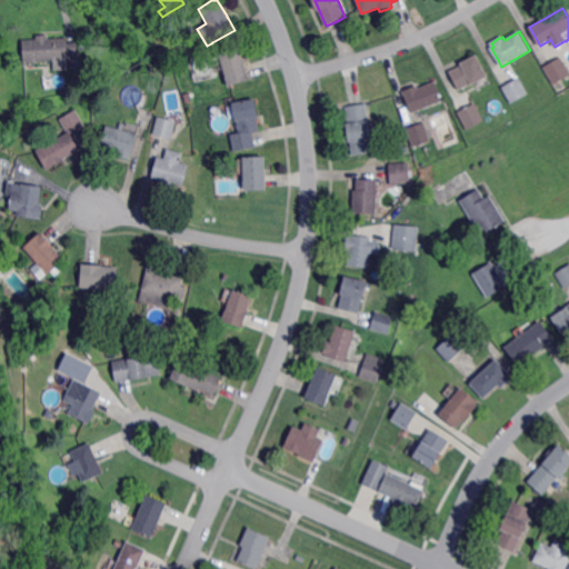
[(48,40),(67,39),(68,43),(71,43),(75,43),(77,43),(78,51),(78,58),(70,59),(53,60),(41,61),(25,62),(23,41),(28,41),(37,40),(37,37),(41,37),(43,36),(48,36),(48,40)]
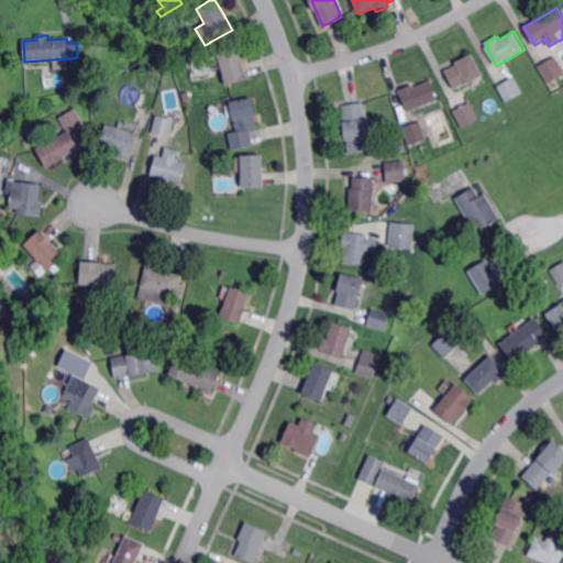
[(225,86),(216,54),(227,51),(238,47),(241,58),(242,61),(243,65),(246,76),(246,77),(247,79),(234,83),(225,86)]
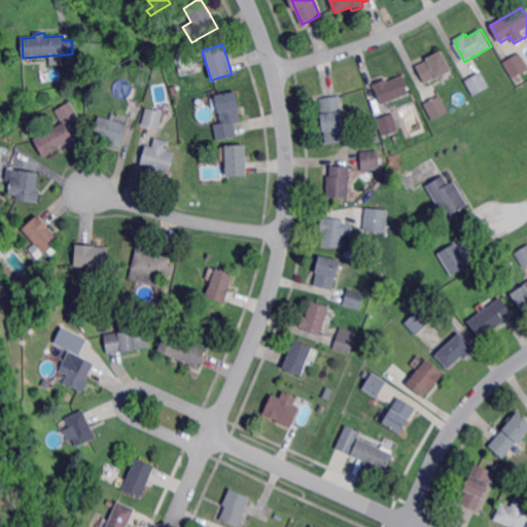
[(438,78),(437,77),(426,83),(418,68),(417,66),(425,62),(427,61),(428,60),(427,58),(443,49),(453,70),(449,72),(441,76),(438,78)]
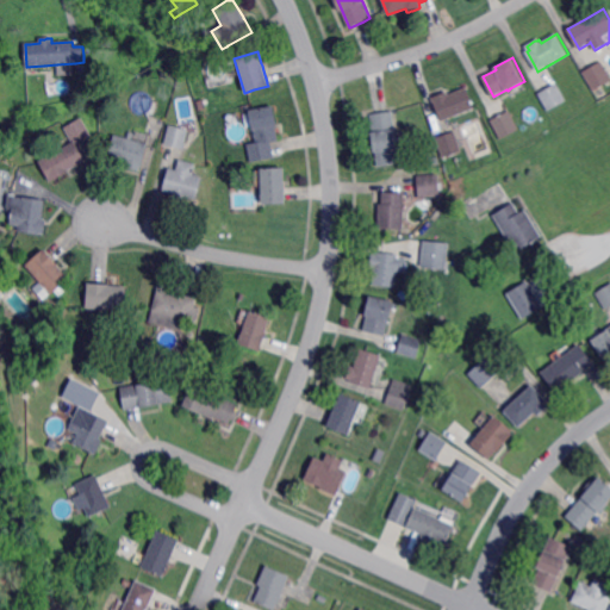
[(593,91),(583,72),(601,62),(602,61),(609,75),(609,81),(602,86),(593,91)]
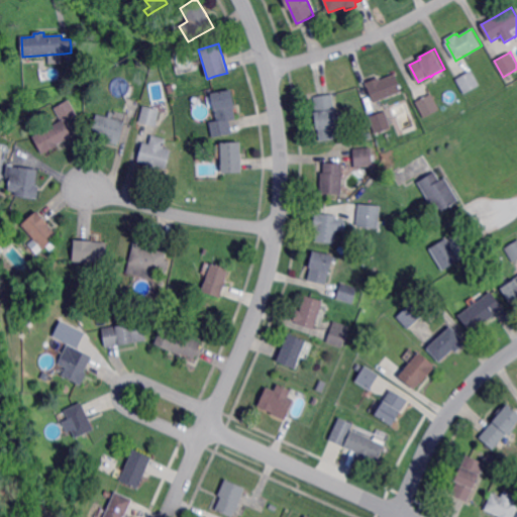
[(463,94),(455,80),(456,80),(471,72),(472,71),(480,85),(463,94)]
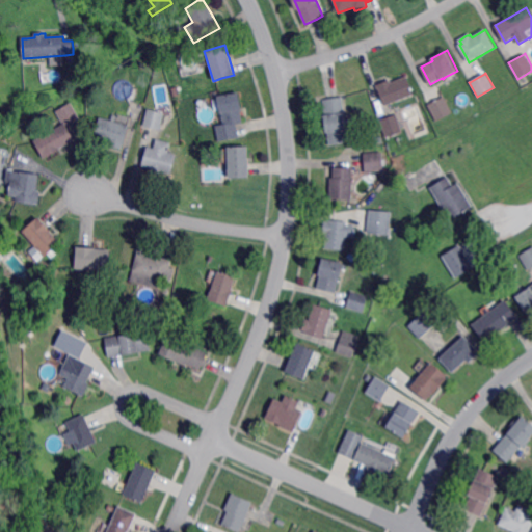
[(415,94),(415,95),(413,95),(402,99),(400,100),(389,104),(386,105),(378,84),(386,82),(387,81),(388,81),(391,79),(392,82),(407,76),(415,94)]
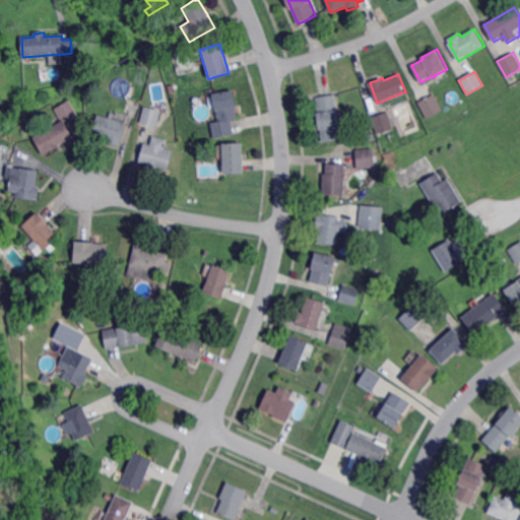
[(237,119),(237,120),(231,121),(234,134),(234,135),(213,138),(210,123),(218,121),(216,111),(214,112),(211,94),(234,90),(237,106),(237,107),(235,107),(235,109),(237,119)]
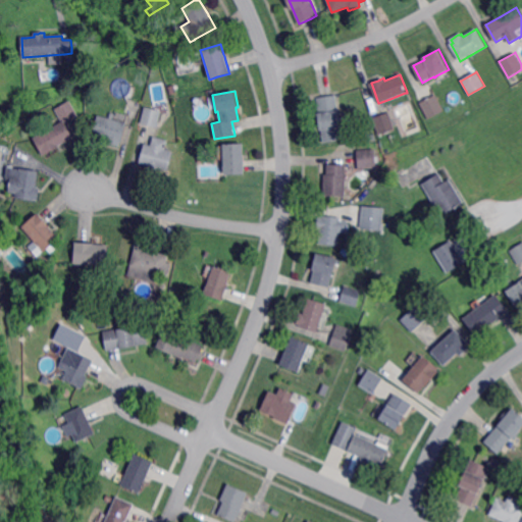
[(324,143),(323,132),(322,128),(320,114),(318,97),(320,97),(322,97),(331,96),(337,95),(340,113),(341,117),(341,121),(341,123),(342,124),(343,134),(343,136),(344,140),(324,143)]
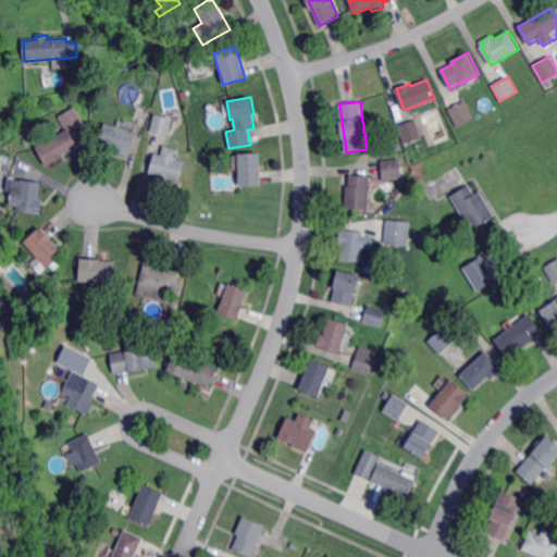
[(456,127),(447,110),(448,110),(463,102),(465,101),(473,119),(456,127)]
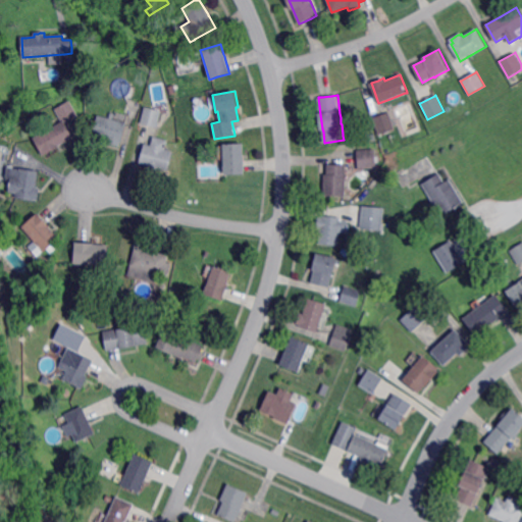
[(43,156),(34,139),(46,132),(54,126),(62,122),(55,110),(70,101),(79,115),(76,116),(71,119),(66,122),(65,123),(72,137),(73,138),(72,138),(59,146),(58,146),(59,147),(58,147),(43,156)]
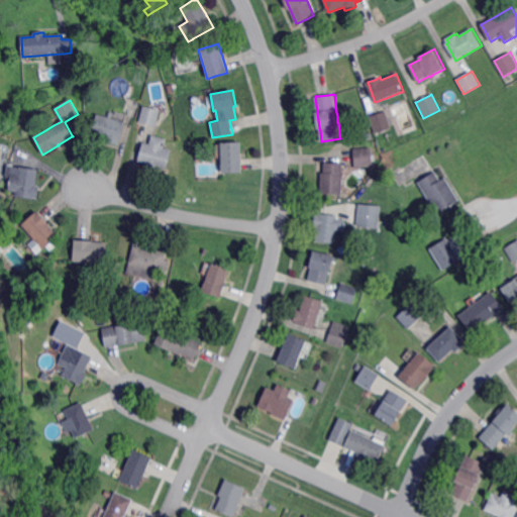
[(5,117),(1,110),(11,103),(16,110),(5,117)]
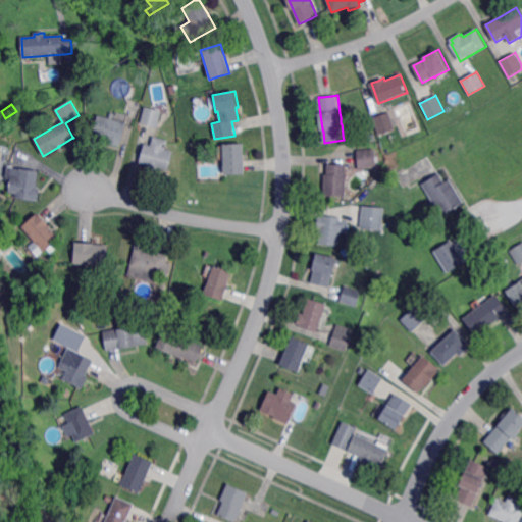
[(158,127),(154,126),(143,123),(142,123),(145,112),(146,107),(163,111),(161,118),(159,125),(159,126),(158,127)]
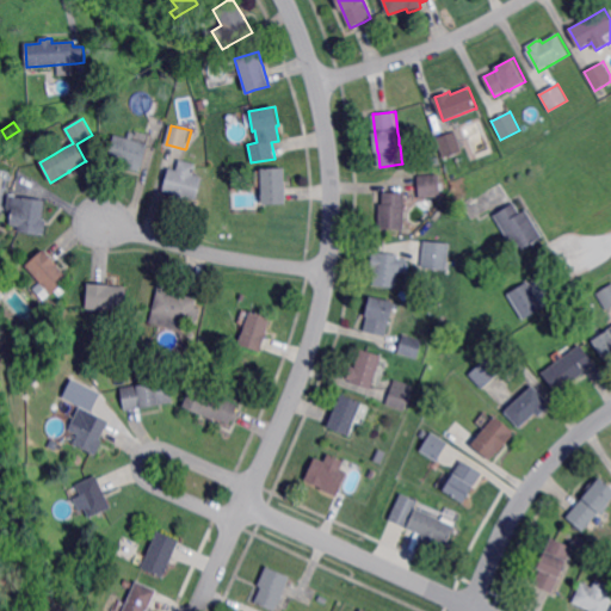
[(445,156),(438,136),(439,136),(440,136),(446,134),(455,131),(456,130),(463,150),(445,156)]
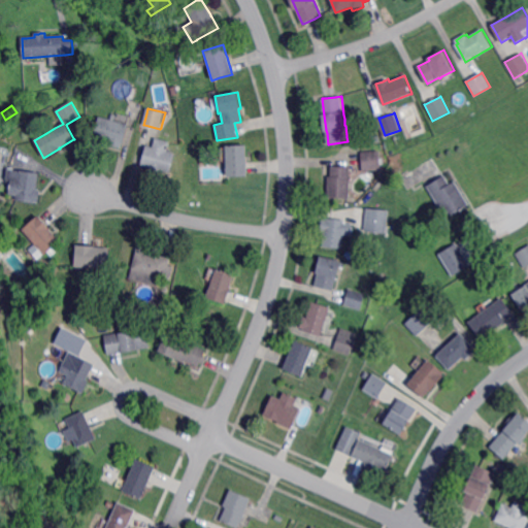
[(124,143),(123,143),(122,147),(114,145),(112,145),(110,144),(108,144),(109,140),(95,136),(100,119),(100,118),(100,117),(114,121),(120,122),(128,124),(129,124),(129,125),(128,128),(124,143)]
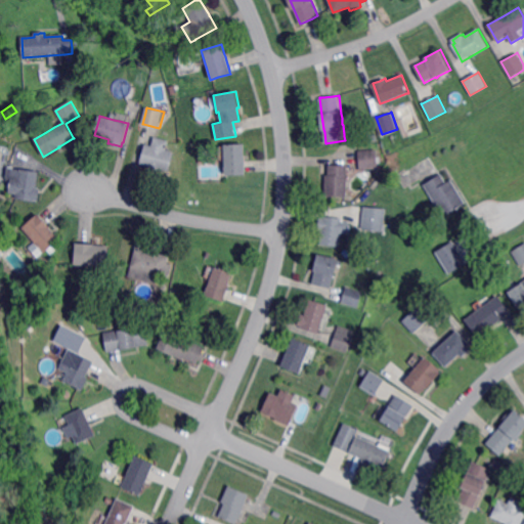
[(167,149),(175,151),(170,172),(164,170),(162,170),(161,173),(153,171),(149,170),(147,169),(148,165),(141,163),(146,143),(147,144),(154,145),(155,141),(156,136),(157,137),(170,140),(170,141),(167,149)]
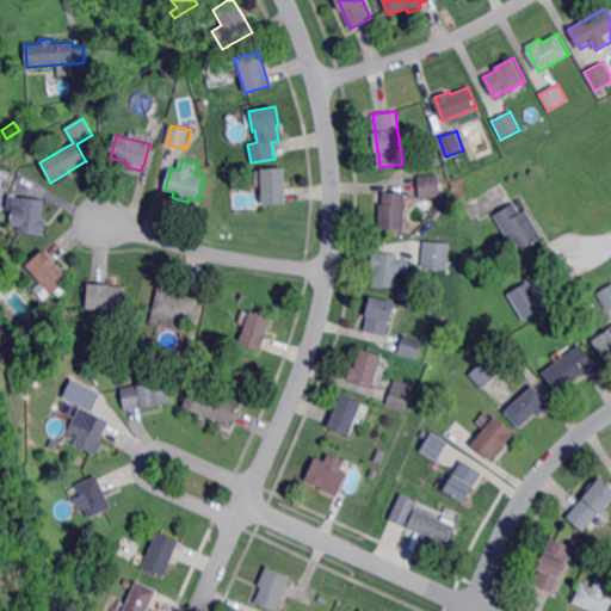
[(264,204),(264,186),(263,170),(263,168),(287,167),(287,181),(287,183),(287,185),(287,189),(288,201),(288,203),(264,204)]
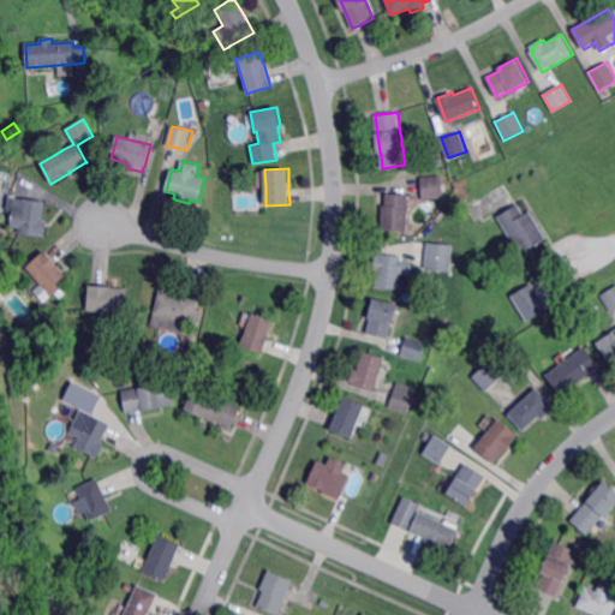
[(424,198),(423,195),(422,178),(422,177),(429,177),(443,175),(445,191),(445,197),(430,198),(424,198)]
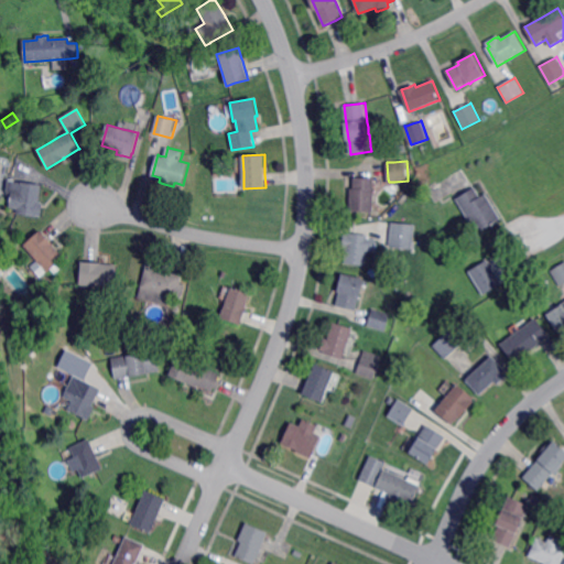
[(462,192),(461,190),(437,204),(432,195),(429,190),(433,186),(464,169),(473,182),(468,185),(468,186),(469,187),(462,192)]
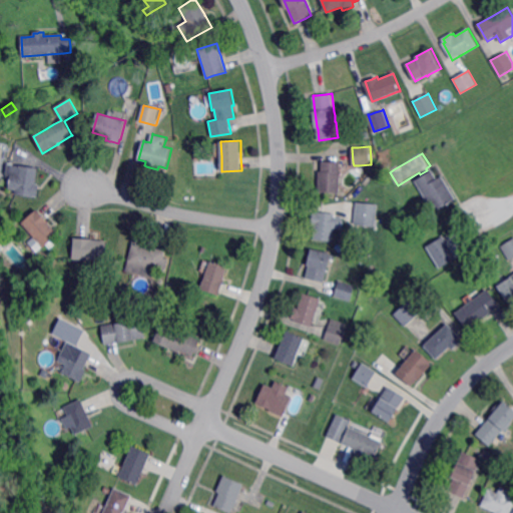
[(341,185),(340,192),(319,191),(320,174),(320,172),(320,171),(323,171),(323,170),(323,162),(323,161),(341,162),(341,185)]
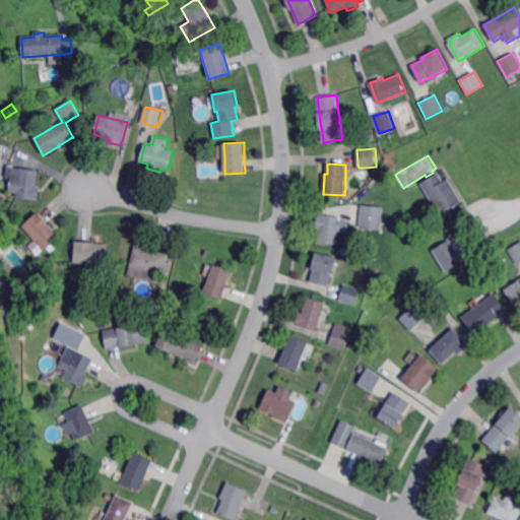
[(38,200),(21,198),(15,197),(16,193),(8,192),(10,178),(7,178),(8,168),(38,172),(37,185),(36,187),(36,188),(39,188),(38,200)]
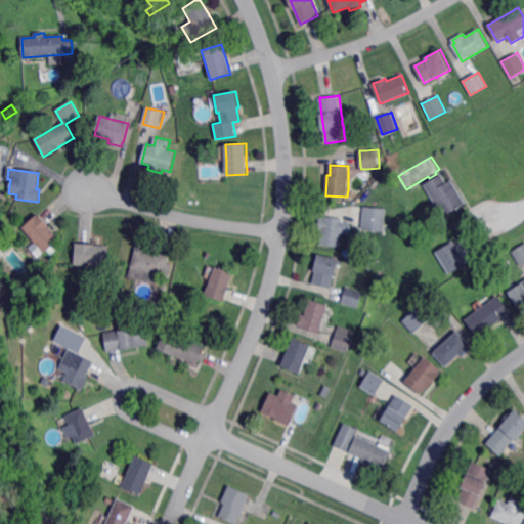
[(447,183),(453,180),(467,204),(445,216),(447,220),(443,223),(436,210),(438,209),(425,184),(442,174),(447,183)]
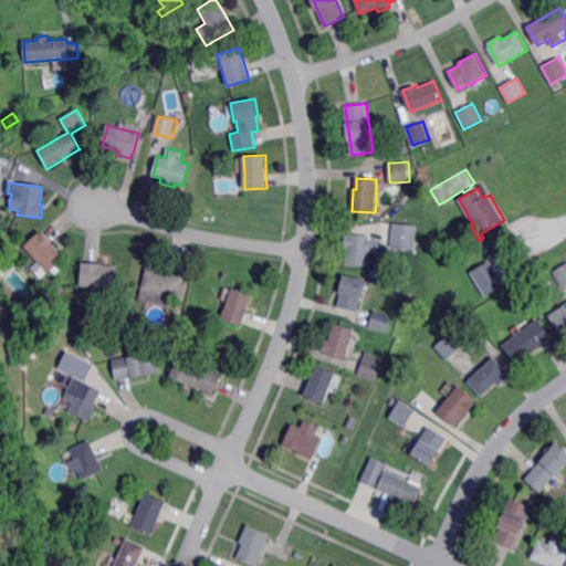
[(415,250),(411,250),(411,251),(388,249),(390,223),(415,226),(412,242),(416,242),(415,250)]
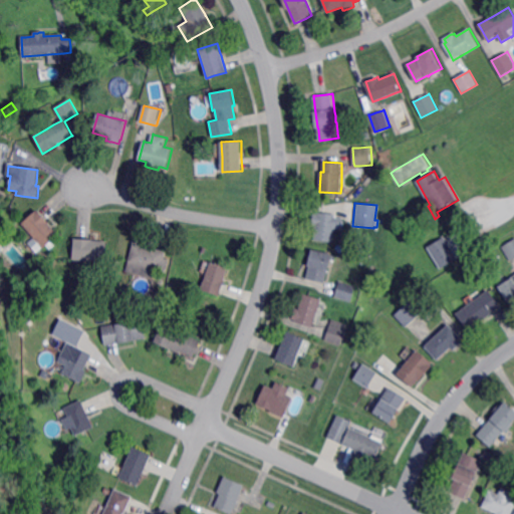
[(42,248),(34,238),(28,231),(22,224),(37,211),(57,235),(42,248)]
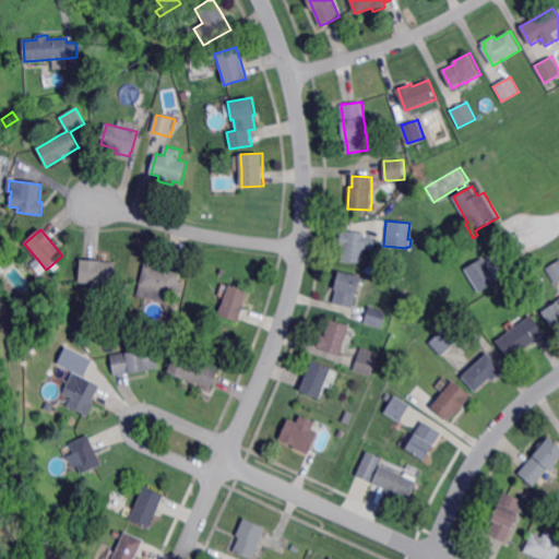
[(365,233),(364,236),(373,237),(372,249),(363,249),(361,263),(342,261),(343,246),(340,246),(340,244),(341,233),(344,233),(345,232),(365,233)]
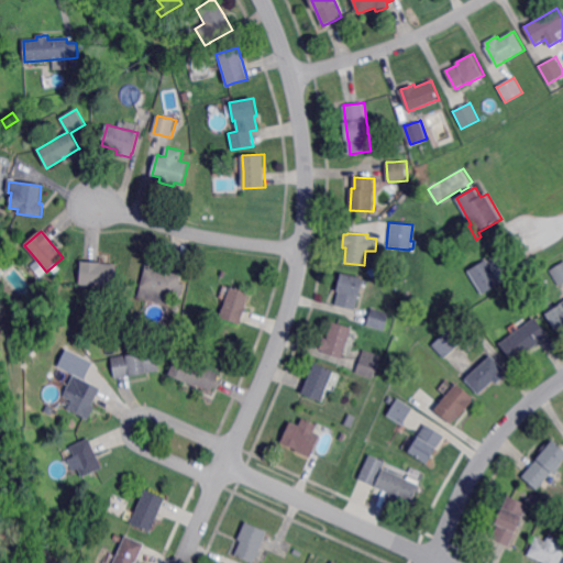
[(479,295),(465,271),(484,260),(498,284),(479,295)]
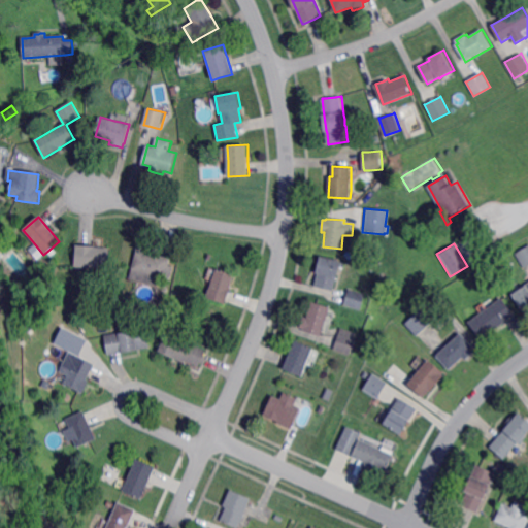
[(108,268),(104,268),(104,269),(74,267),(76,245),(87,246),(95,246),(95,248),(109,249),(108,268)]
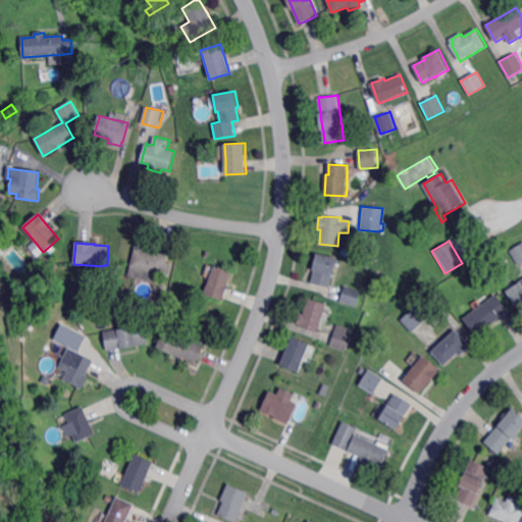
[(521,263),(520,265),(519,263),(515,258),(511,251),(521,243),(521,263)]
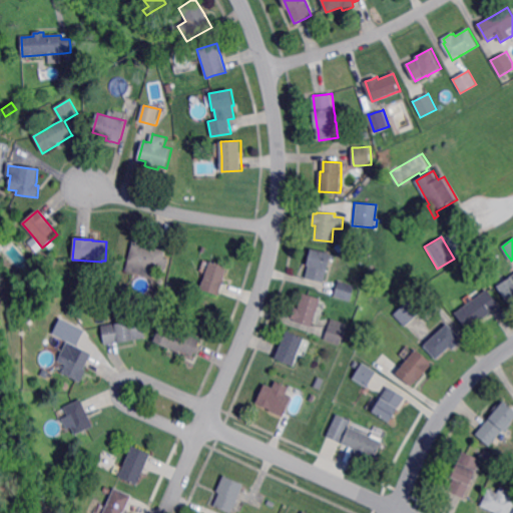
[(147,248),(148,246),(150,247),(155,248),(163,250),(166,251),(163,259),(168,260),(165,271),(161,270),(160,271),(143,267),(140,276),(125,271),(131,250),(132,244),(147,248)]
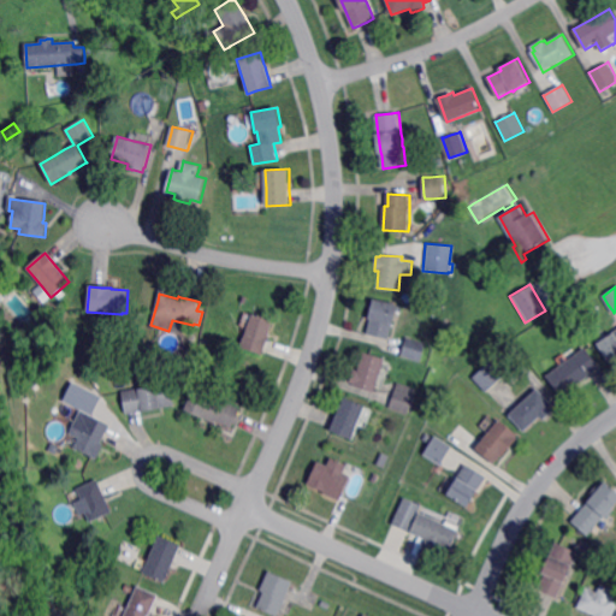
[(401,314),(394,312),(392,313),(391,320),(388,338),(365,333),(367,324),(368,321),(369,312),(372,301),(379,302),(395,306),(402,307),(401,314)]
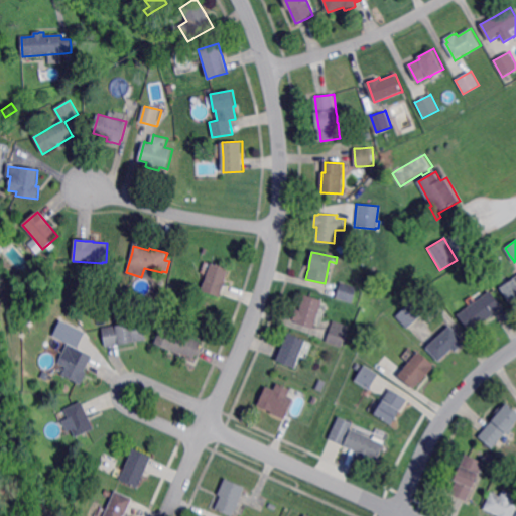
[(220,297),(202,291),(211,262),(229,269),(225,279),(224,282),(225,282),(224,286),(221,294),(220,297)]
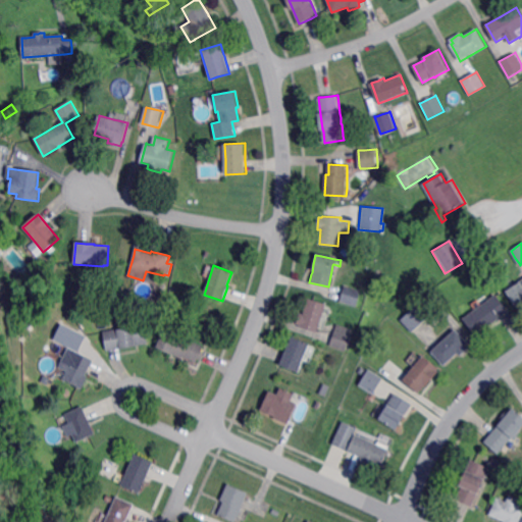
[(521,305),(518,308),(514,301),(507,291),(508,291),(514,286),(521,280),(521,305)]
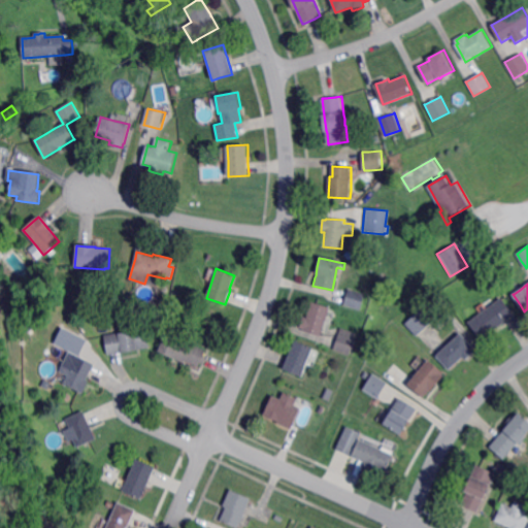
[(360,310),(342,305),(348,290),(364,295),(360,310)]
